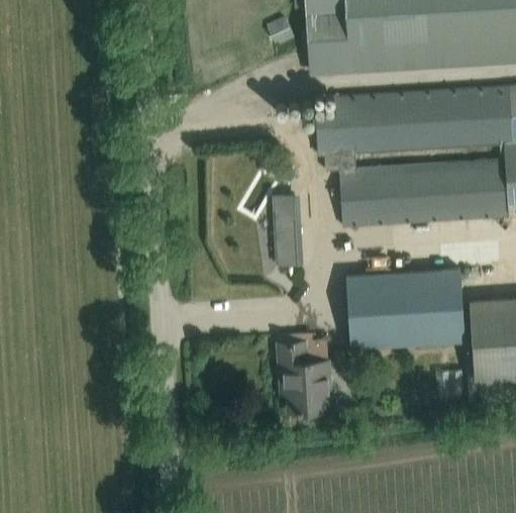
[(515,63),(515,0),(306,0),(311,76),(515,63)]
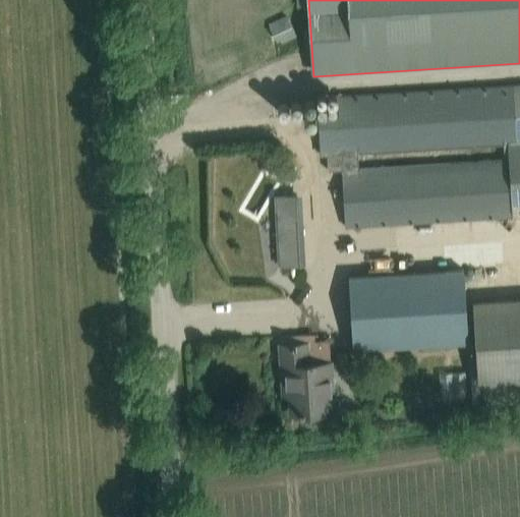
[(282,17),(287,31),(304,23),(299,10),(282,17)]
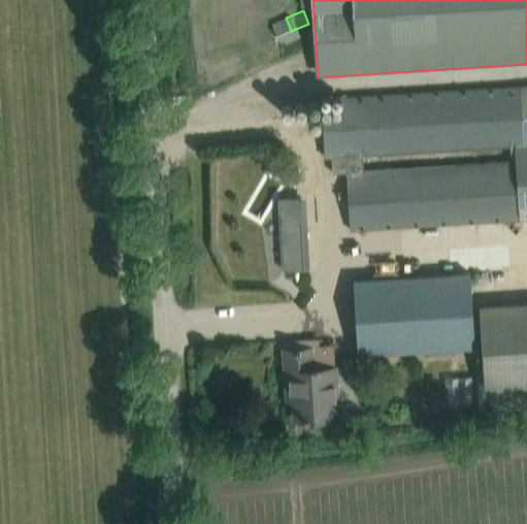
[(526,88),(362,99),(341,100),(342,119),(320,121),(323,160),(344,159),(349,233),(369,232),(515,223),(526,222),(526,88)]
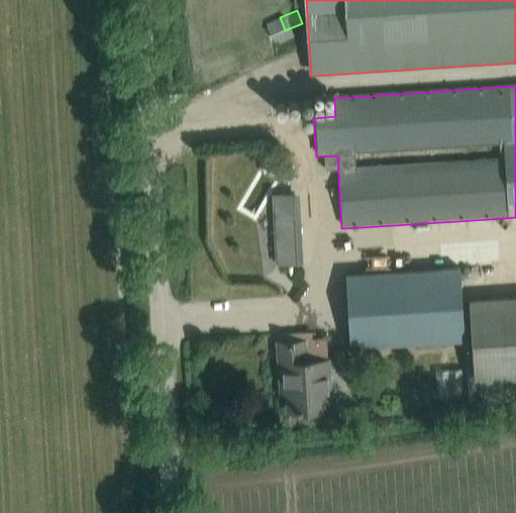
[(275,186),(259,213),(276,223),(292,196),(275,186)]
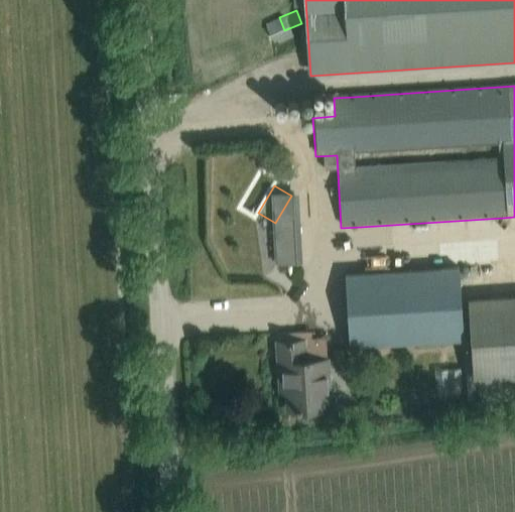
[(457,269),(365,274),(345,276),(349,349),(462,342),(457,269)]
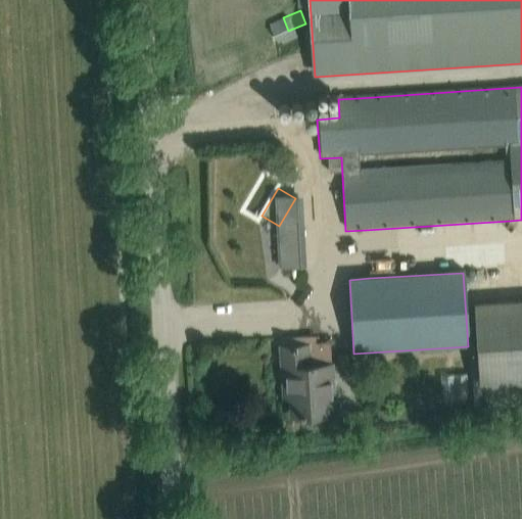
[(479,383),(484,383),(486,407),(521,404),(521,297),(475,299),(479,383)]
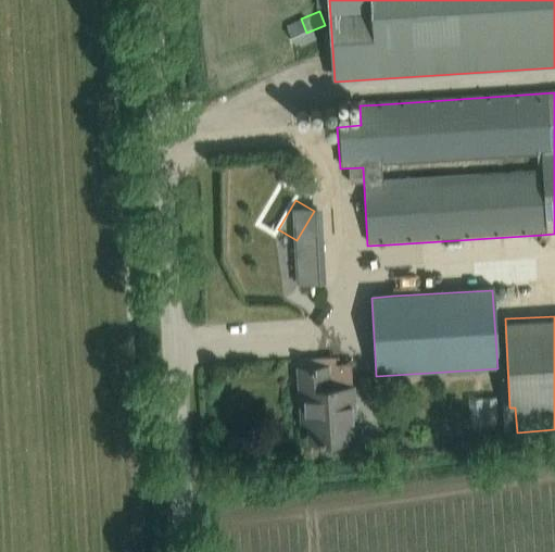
[(353,423),(352,411),(351,389),(327,390),(326,368),(297,371),(300,412),(307,411),(308,424),(307,424),(308,443),(350,441),(349,423),(353,423)]
